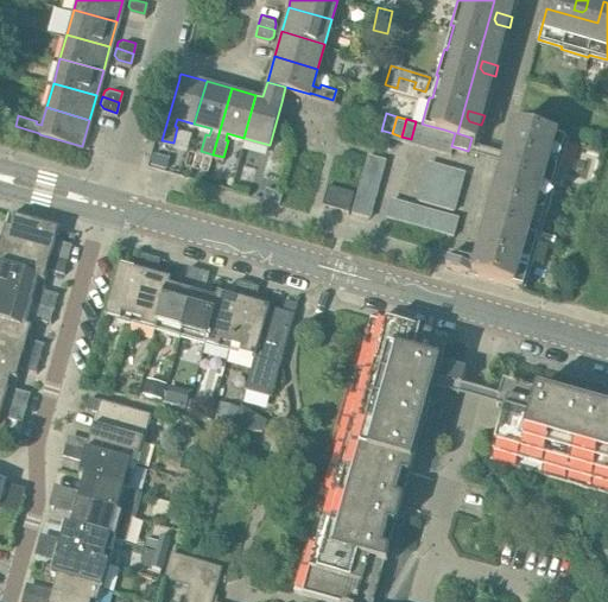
[(420,141),(425,125),(422,124),(416,121),(411,139),(420,141)]
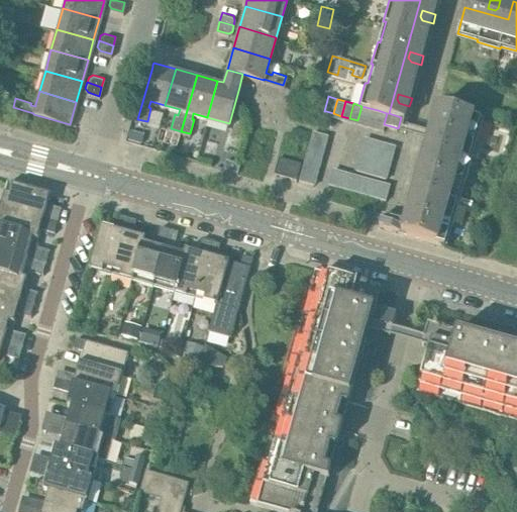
[(366,123),(370,108),(362,106),(357,120),(366,123)]
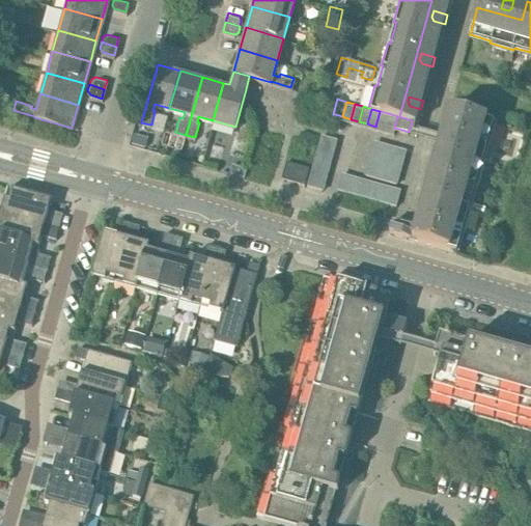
[(497,118),(467,110),(439,211),(420,205),(415,224),(393,218),(389,230),(457,249),(464,227),(466,228),(472,206),(470,205),(475,185),(478,186),(484,163),(481,162),(487,142),(490,143),(497,118)]
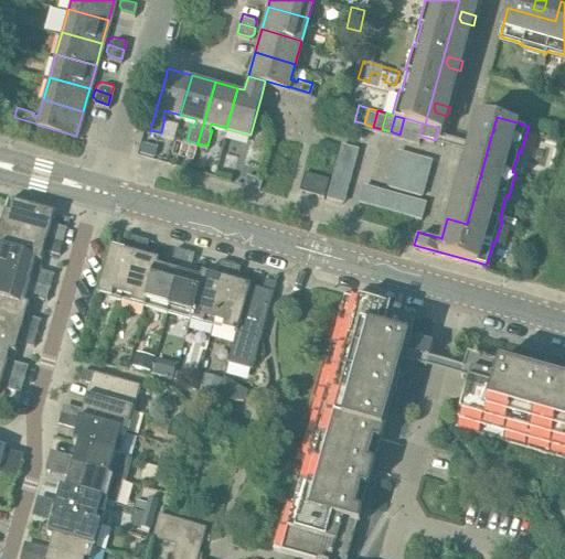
[(408,137),(413,120),(404,118),(400,135),(408,137)]
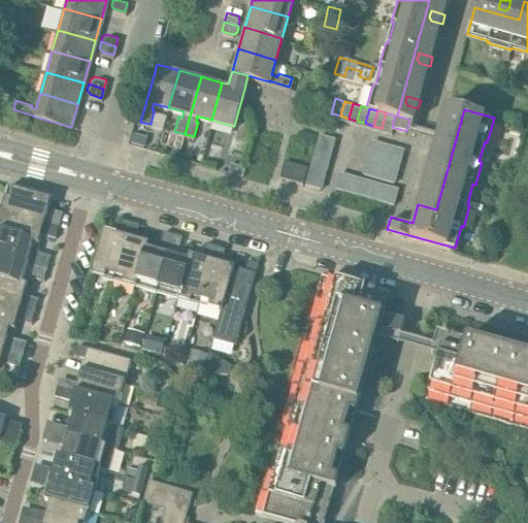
[(395,116),(386,112),(382,128),(391,130),(392,127),(395,116)]
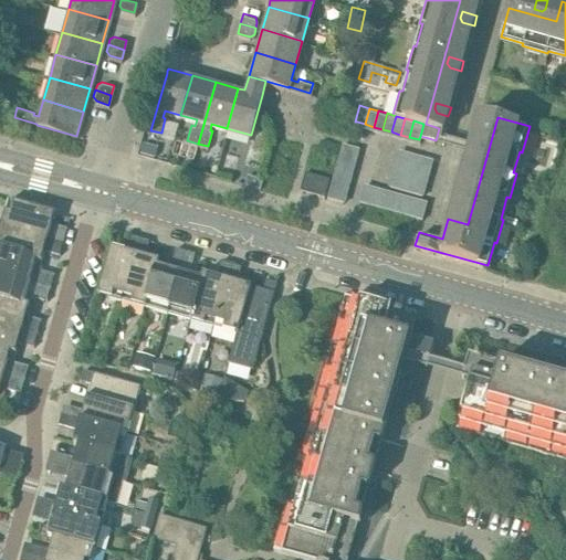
[(485,129),(474,126),(472,136),(485,139),(488,133),(485,129)]
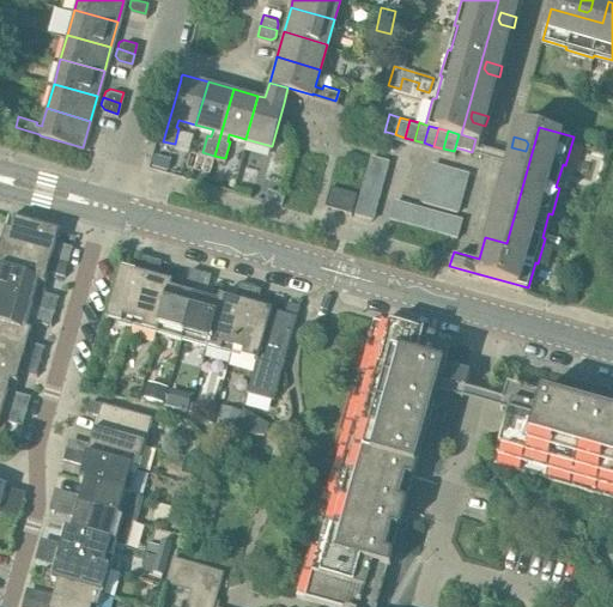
[(383,168),(387,157),(369,153),(366,163),(383,168)]
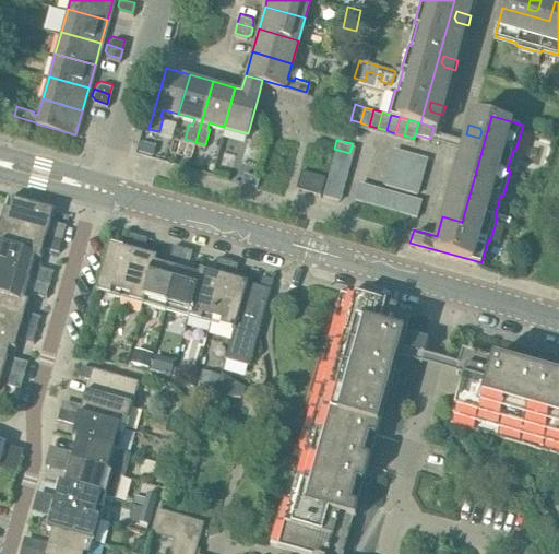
[(407,160),(411,151),(394,146),(392,155),(407,160)]
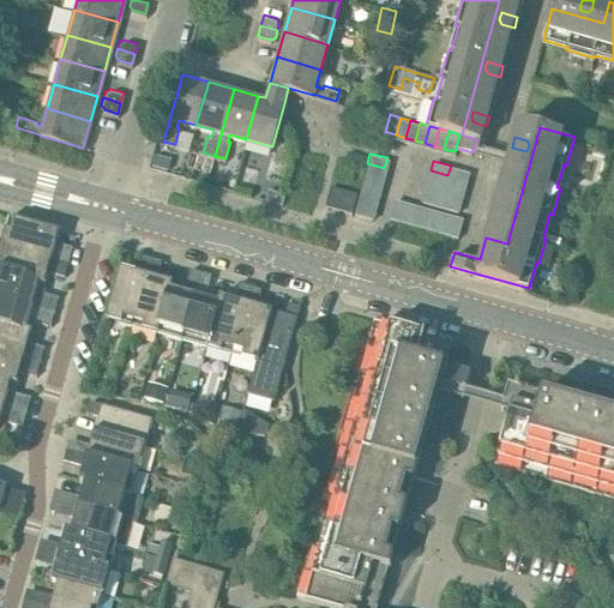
[(381,178),(384,168),(367,163),(365,173),(381,178)]
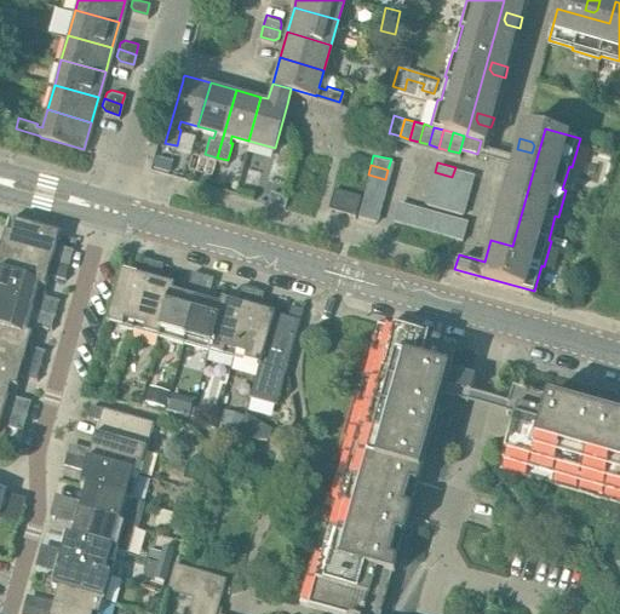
[(470,182),(472,172),(455,167),(452,177),(470,182)]
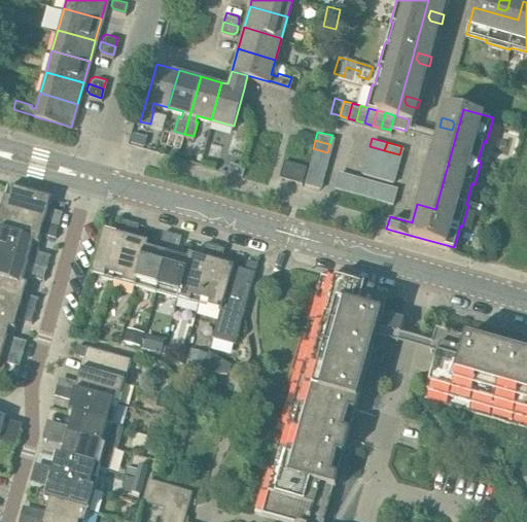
[(382,159),(384,150),(370,146),(367,154),(382,159)]
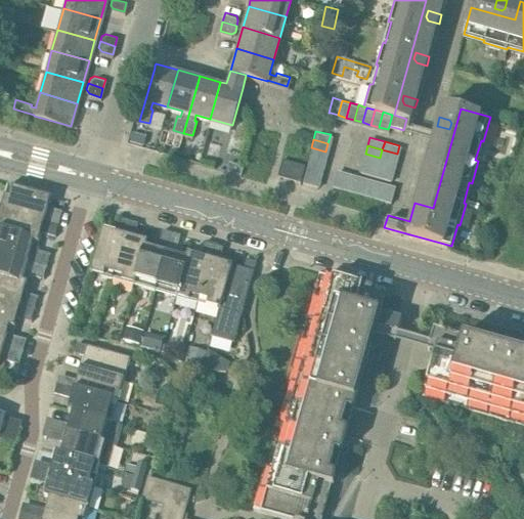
[(323,160),(325,152),(311,147),(309,156),(323,160)]
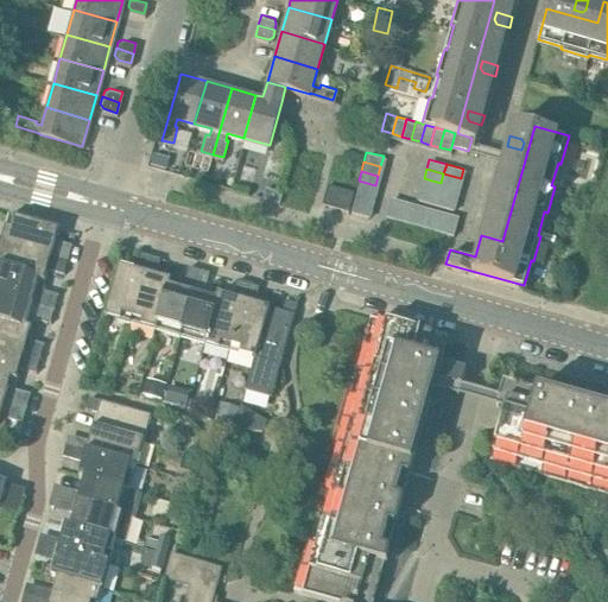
[(458,188),(461,178),(443,173),(441,183),(458,188)]
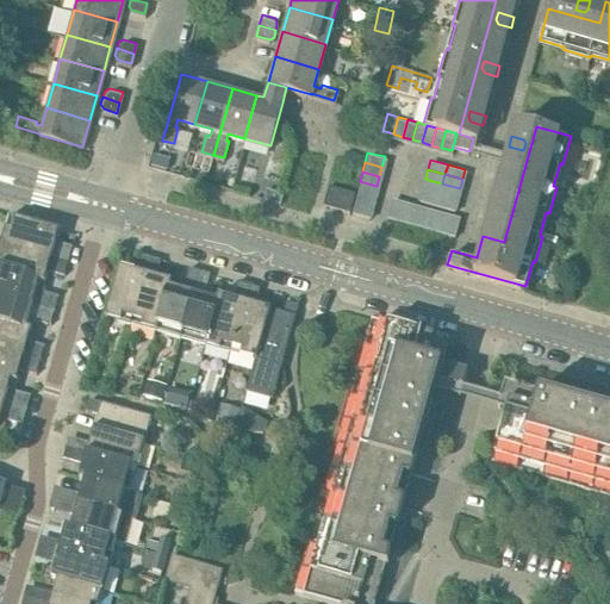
[(440,193),(442,184),(425,179),(423,188),(440,193)]
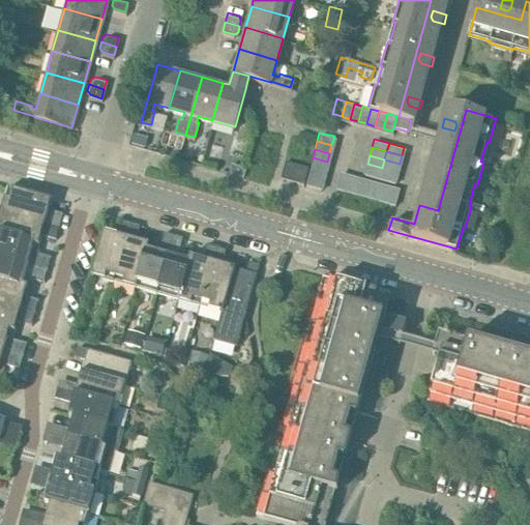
[(325,170),(327,162),(313,157),(311,166),(325,170)]
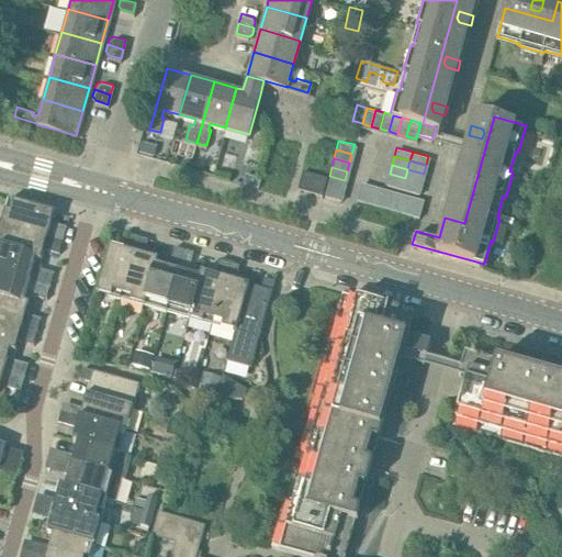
[(298,187),(322,193),(327,176),(302,169),(298,187)]
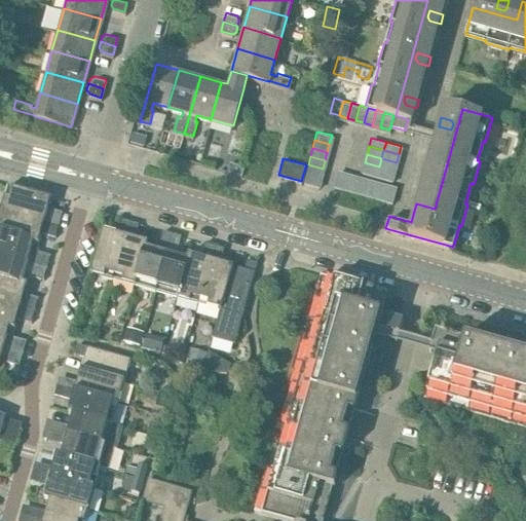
[(393,171),(397,162),(381,158),(379,166),(393,171)]
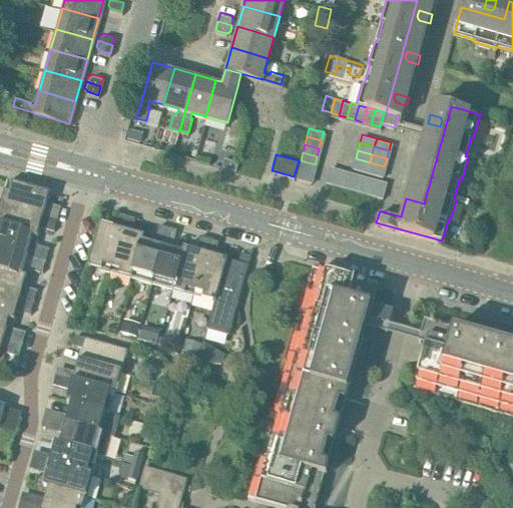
[(235,168),(237,160),(223,156),(221,164),(235,168)]
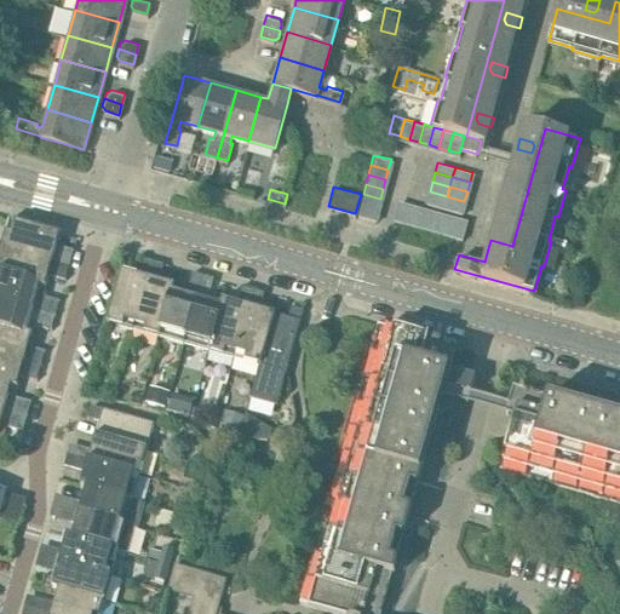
[(517,193),(506,189),(505,189),(503,200),(518,204),(520,196),(517,193)]
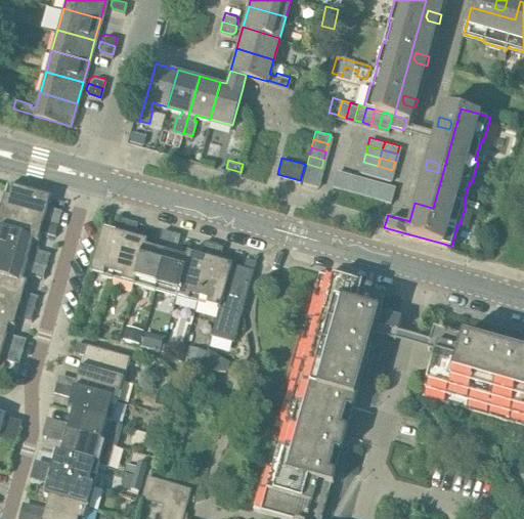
[(376,174),(378,166),(363,162),(360,170),(376,174)]
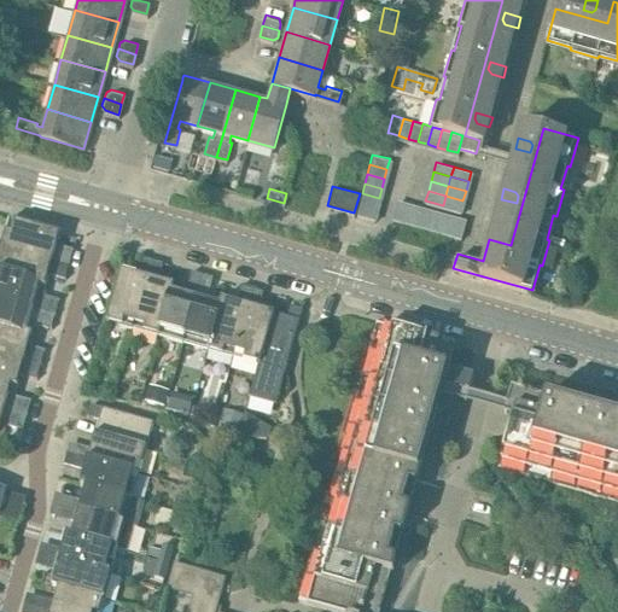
[(377,208),(379,198),(362,193),(359,203),(377,208)]
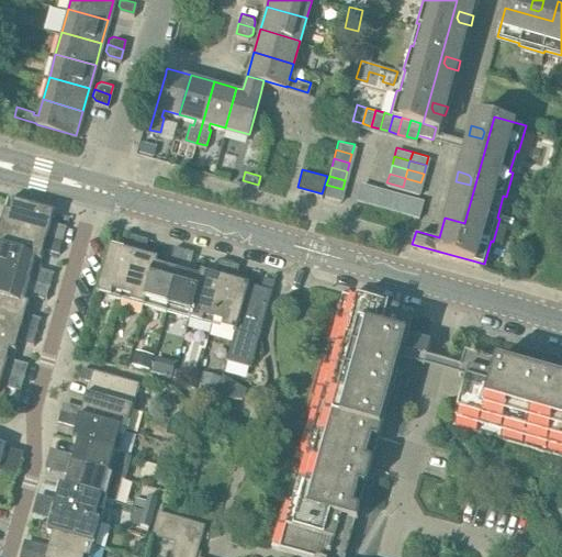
[(418,191),(420,182),(405,178),(403,187),(418,191)]
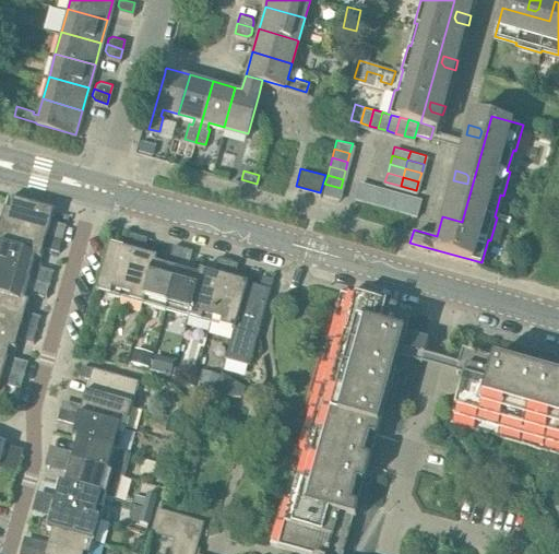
[(363,200),(368,184),(358,181),(354,197),(355,197),(363,200)]
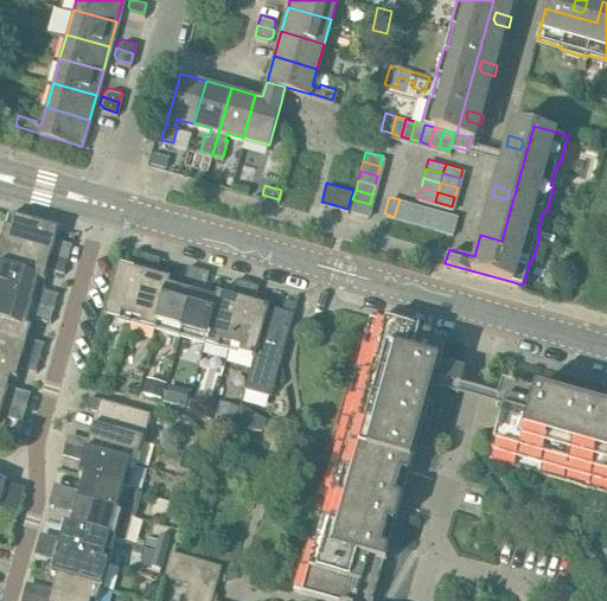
[(366,213),(370,204),(352,199),(350,209),(366,213)]
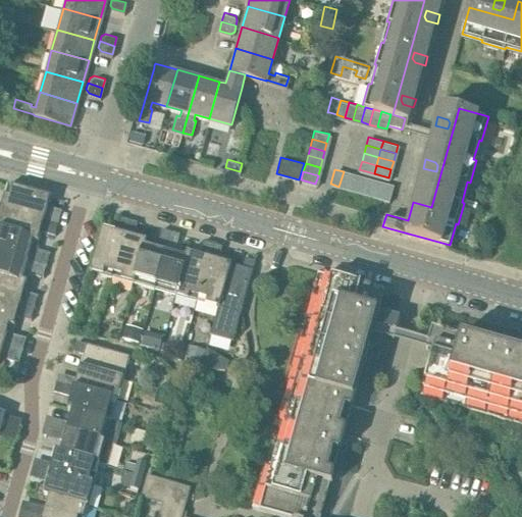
[(348,189),(352,173),(344,171),(338,187),(348,189)]
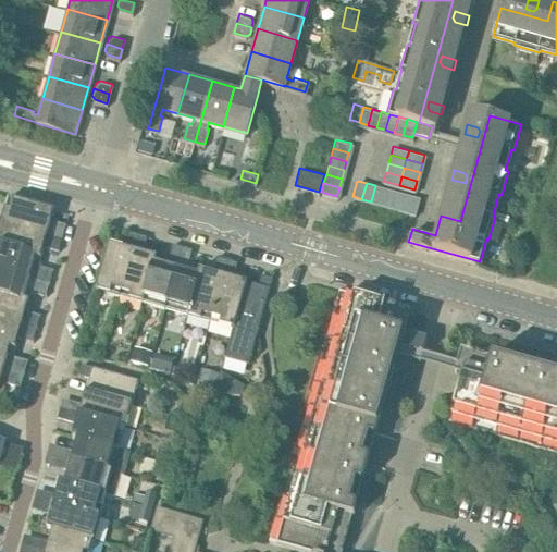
[(380,204),(384,187),(375,185),(371,201),(380,204)]
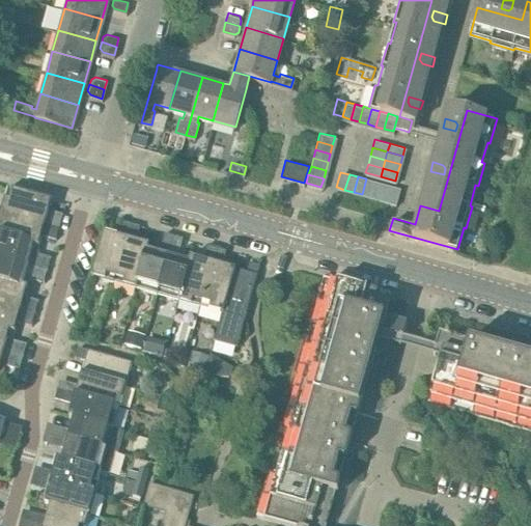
[(370,196),(374,182),(366,178),(362,194),(370,196)]
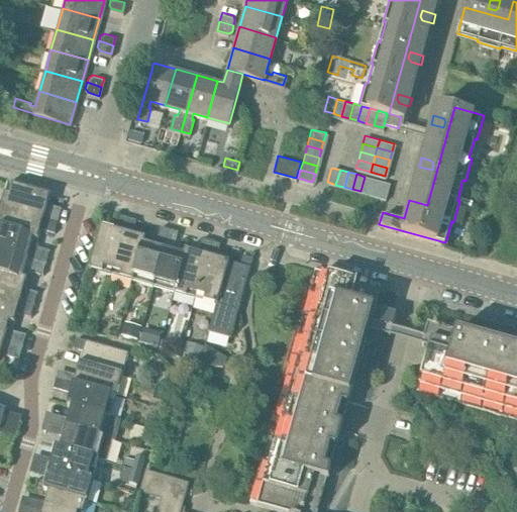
[(369,193),(373,179),(365,177),(360,191),(369,193)]
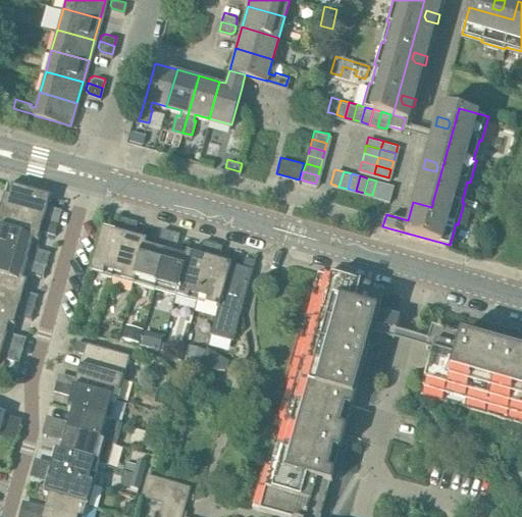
[(380,198),(384,183),(376,181),(372,195),(380,198)]
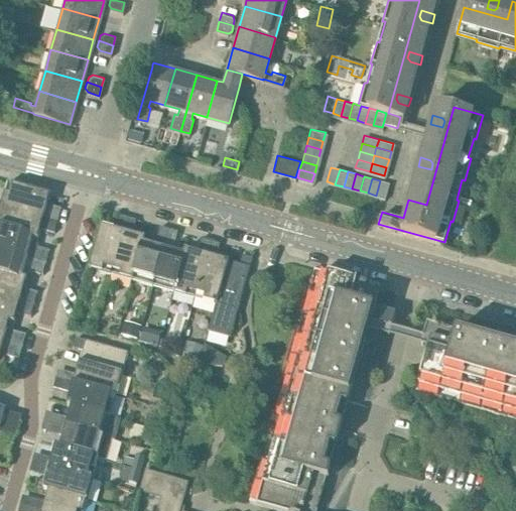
[(61,205),(47,201),(49,192),(7,179),(0,202),(57,218),(61,205)]
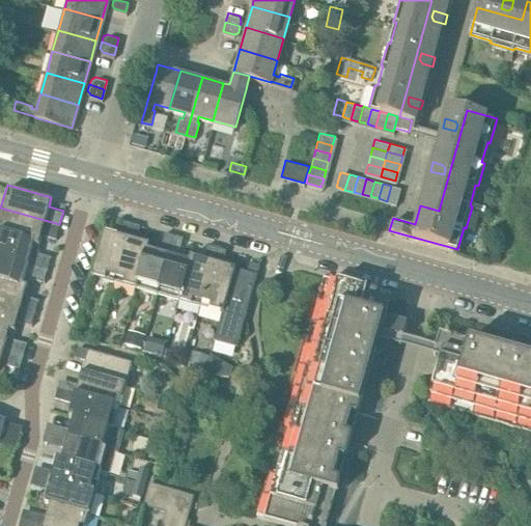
[(395,203),(399,188),(391,186),(387,201),(388,201),(395,203)]
